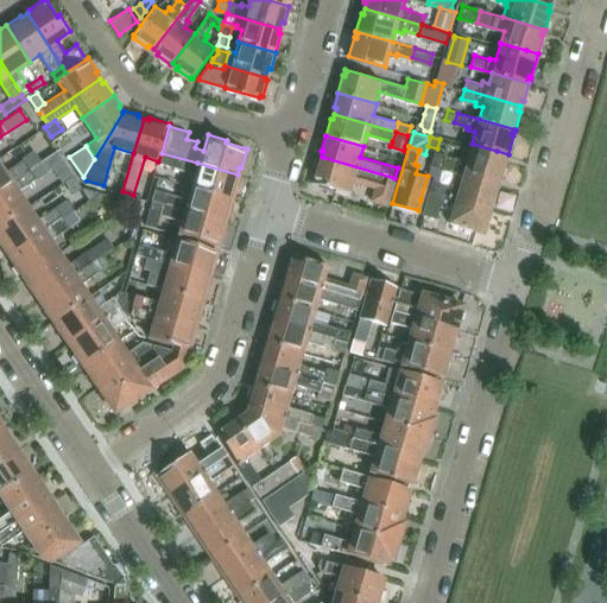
[(30,166),(42,158),(36,148),(24,157),(30,166)]
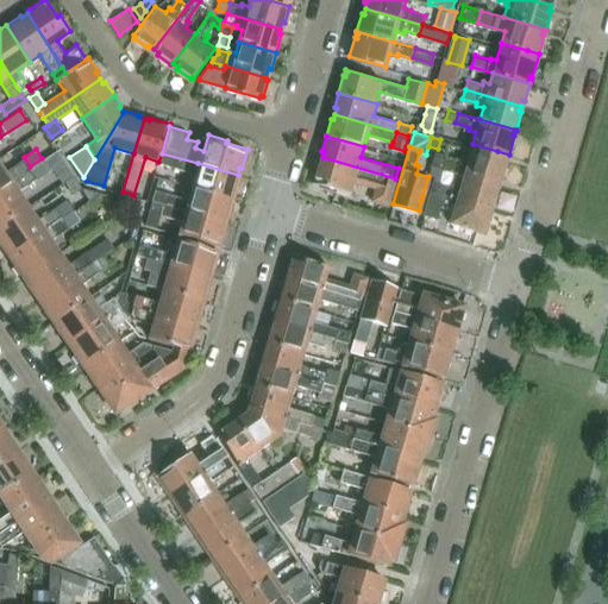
[(437,149),(432,164),(443,168),(445,157),(446,152),(437,149)]
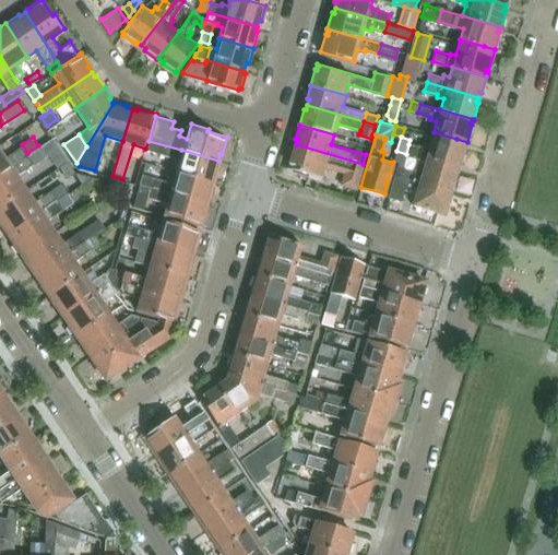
[(466,146),(455,143),(431,137),(428,148),(422,145),(420,148),(408,144),(406,154),(425,160),(459,169),(460,168),(458,167),(459,163),(461,163),(466,146)]
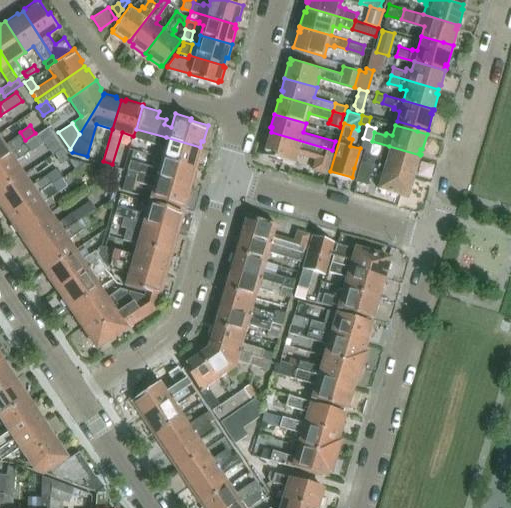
[(164,145),(160,156),(196,166),(201,150),(199,149),(200,147),(166,137),(136,129),(133,136),(164,145)]
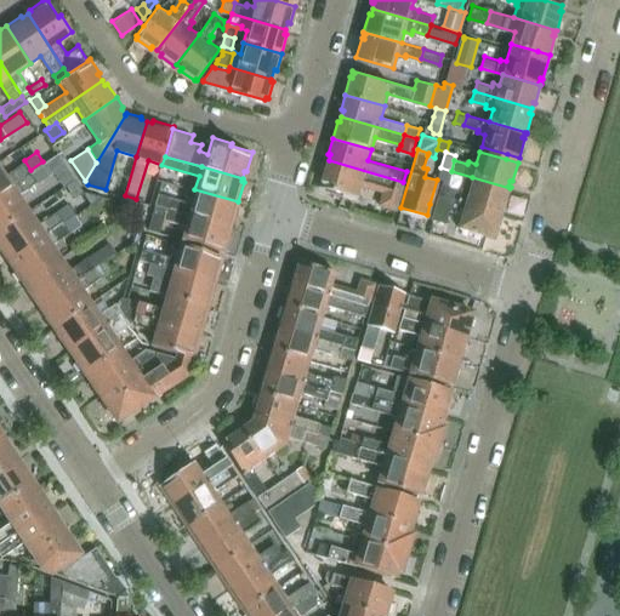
[(0,163),(0,190),(30,170),(24,160),(6,172),(0,163)]
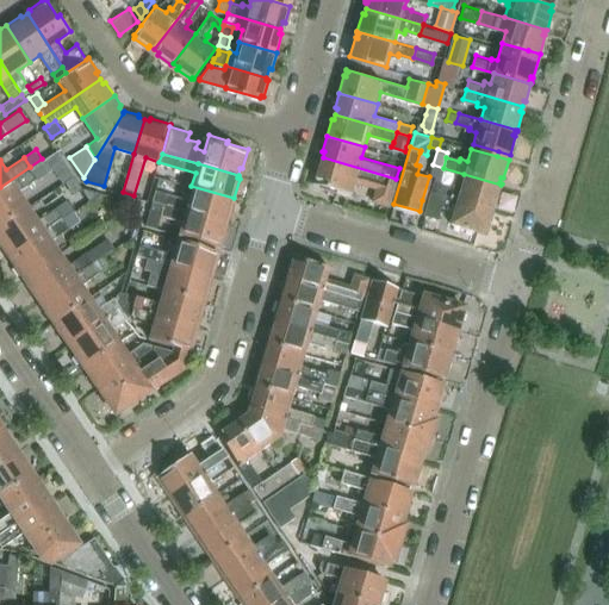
[(319,162),(312,184),(350,194),(352,192),(355,179),(372,184),(378,185),(374,198),(374,199),(389,203),(396,179),(323,157),(321,162),(319,162)]
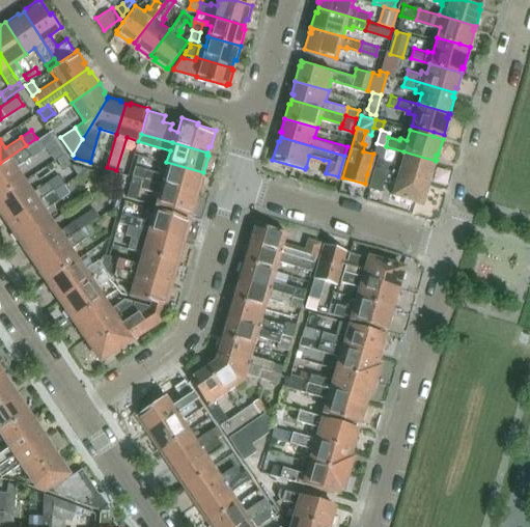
[(36,138),(26,145),(32,155),(43,147),(37,139),(36,138)]
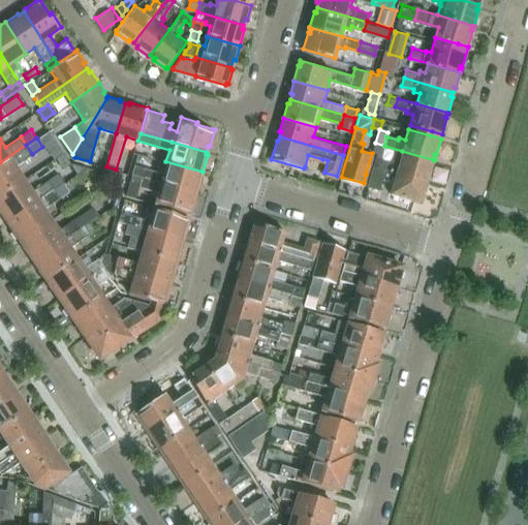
[(0,191),(25,176),(17,163),(21,160),(21,161),(32,154),(26,145),(0,162),(0,191)]
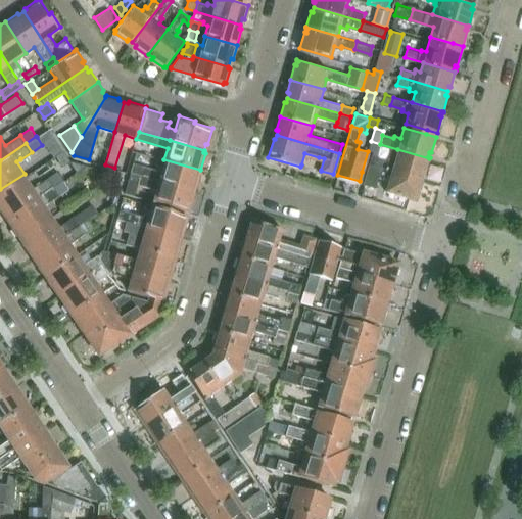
[(372,152),(369,163),(422,178),(423,173),(425,173),(429,158),(397,149),(394,159),(372,152)]
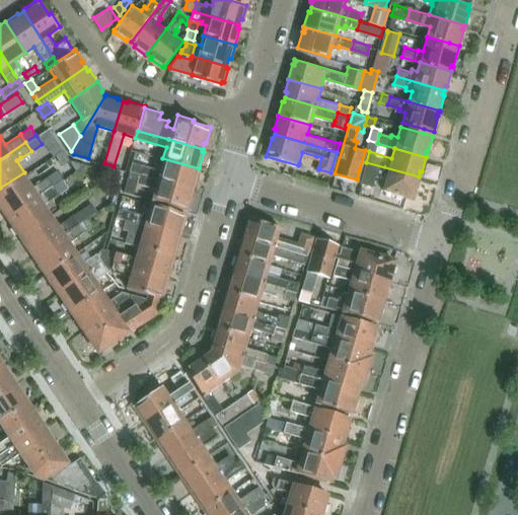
[(76,167),(85,161),(70,158),(76,167)]
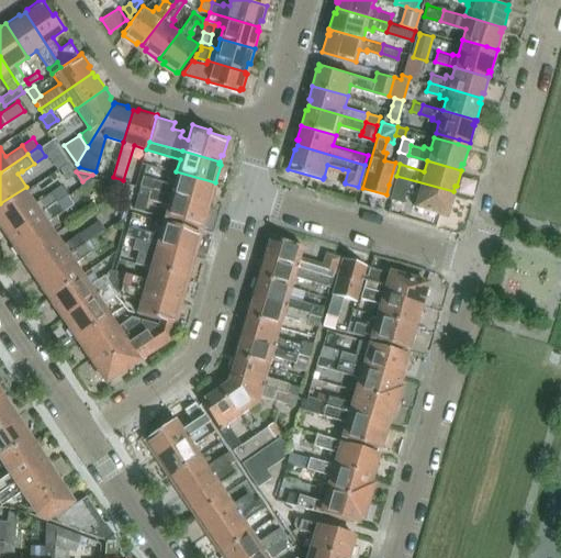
[(215,182),(176,171),(174,181),(154,176),(143,174),(139,183),(152,187),(208,203),(209,198),(211,199),(215,182)]
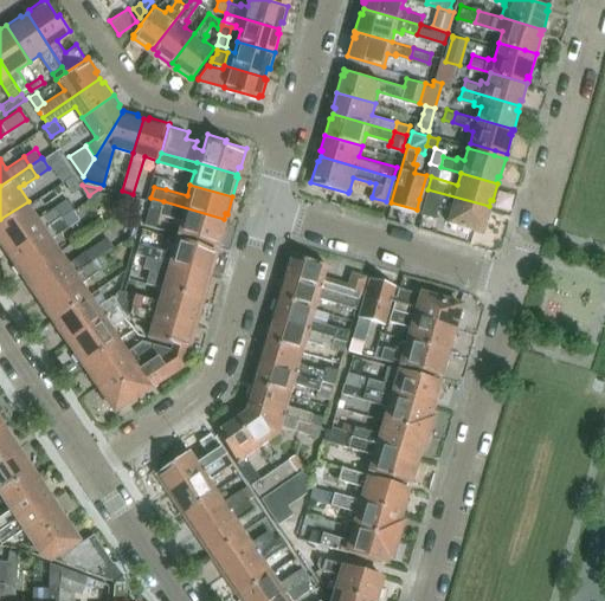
[(427,189),(422,211),(435,215),(438,204),(451,207),(448,220),(484,231),(489,212),(487,211),(489,206),(427,189)]
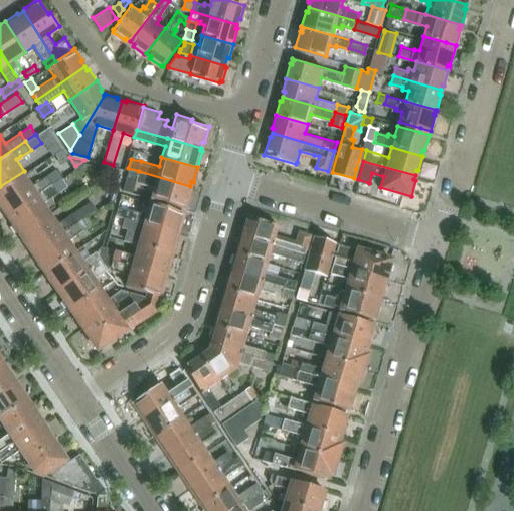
[(53,183),(63,176),(57,168),(47,174),(53,183)]
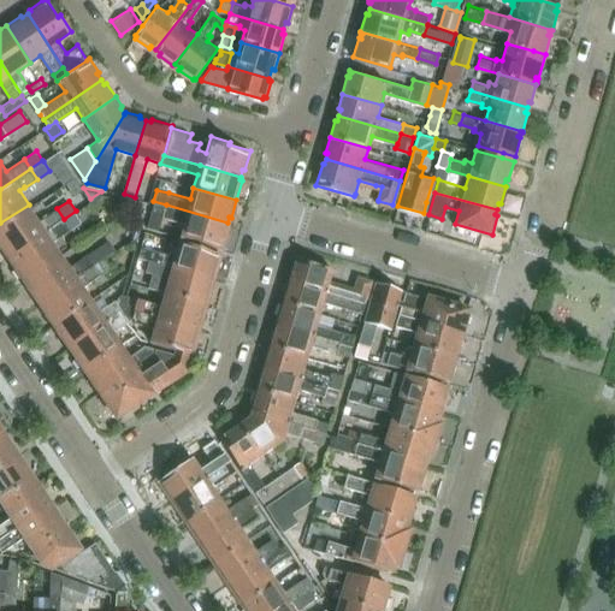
[(166,205),(153,201),(147,226),(160,230),(164,215),(166,205)]
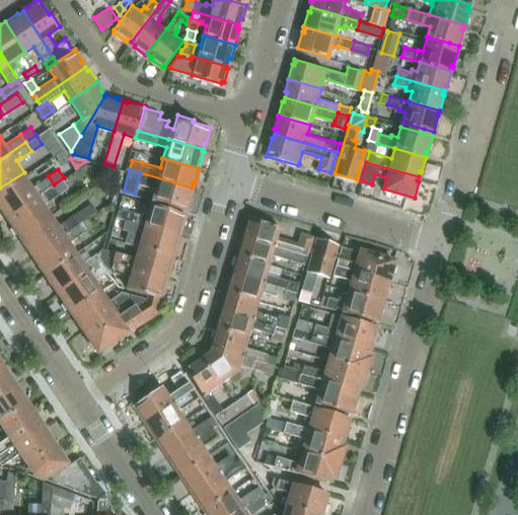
[(151,199),(188,209),(192,193),(190,192),(192,188),(140,172),(138,181),(155,187),(151,199)]
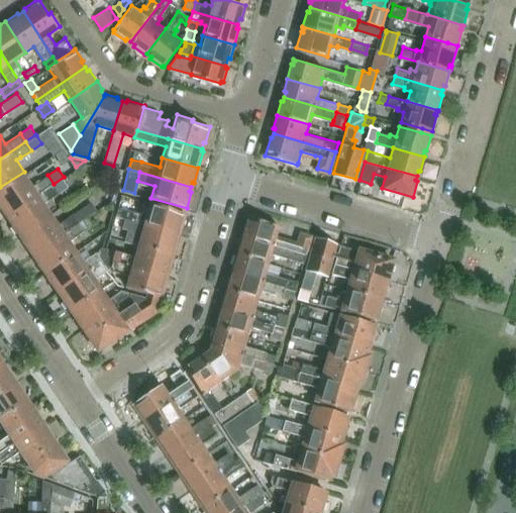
[(26,174),(0,191),(0,205),(3,210),(5,208),(8,213),(6,214),(7,215),(8,214),(54,184),(47,175),(33,185),(26,174)]
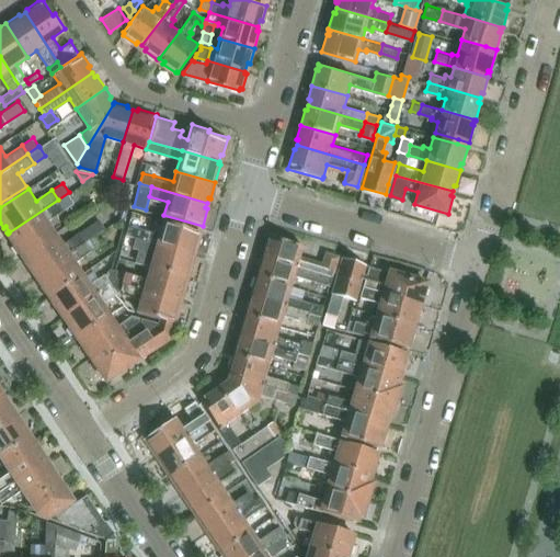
[(65,208),(76,202),(69,192),(58,200),(65,208)]
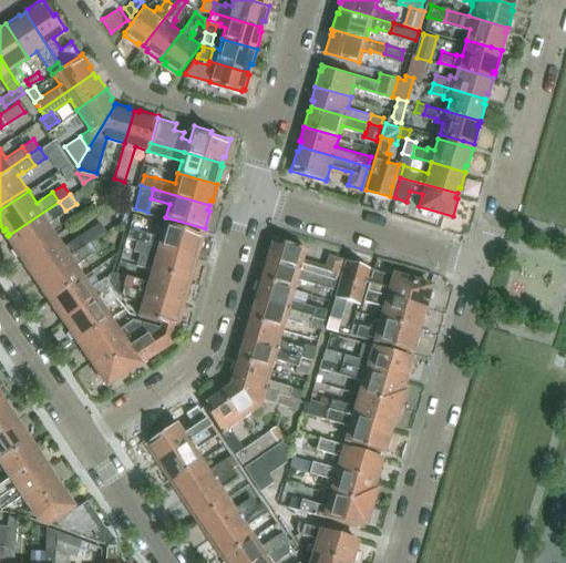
[(59,202),(9,235),(13,241),(11,242),(21,256),(57,232),(50,222),(65,211),(59,202)]
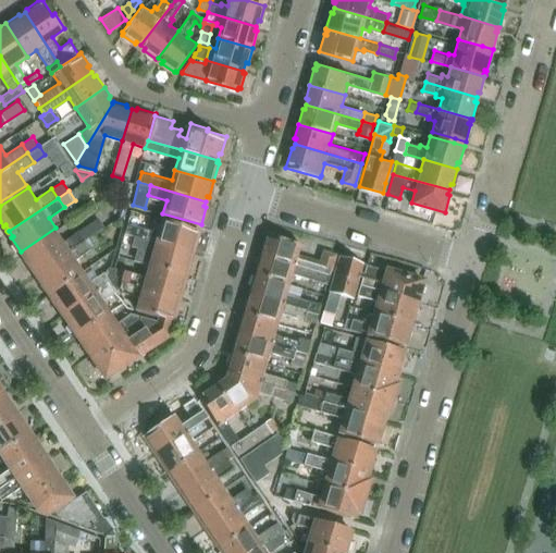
[(81,231),(85,238),(95,232),(97,231),(104,225),(99,216),(78,229),(81,231)]
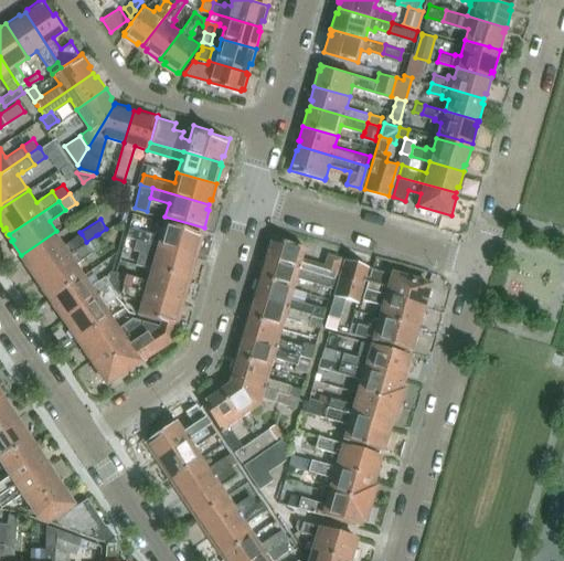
[(198,249),(203,231),(165,220),(160,233),(140,228),(129,224),(127,233),(194,254),(195,249),(198,249)]
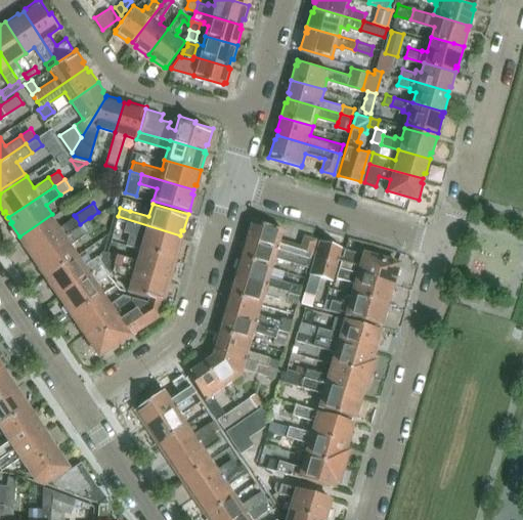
[(52,214),(19,236),(29,251),(31,250),(34,255),(33,256),(35,255),(80,224),(76,217),(74,215),(59,225),(52,214)]
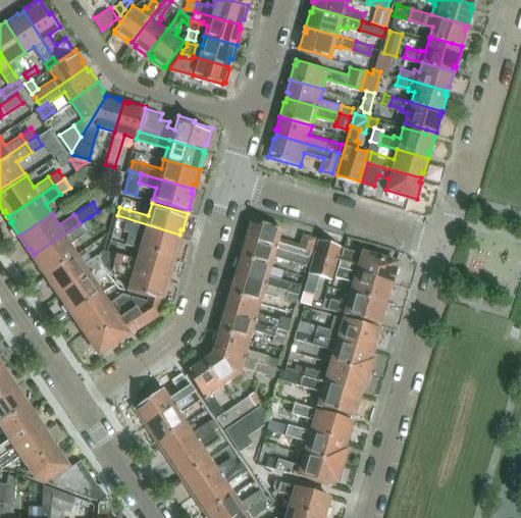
[(179,235),(117,215),(115,222),(124,225),(123,229),(142,235),(139,245),(175,256),(179,240),(177,240),(179,235)]
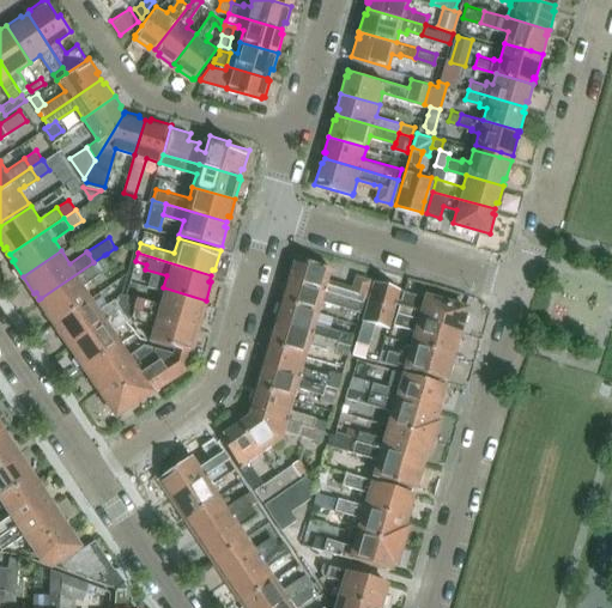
[(288,278),(363,299),(369,278),(357,274),(353,286),(328,279),(332,267),(334,268),(335,265),(295,253),(289,272),(291,273),(290,278),(288,277),(288,278)]
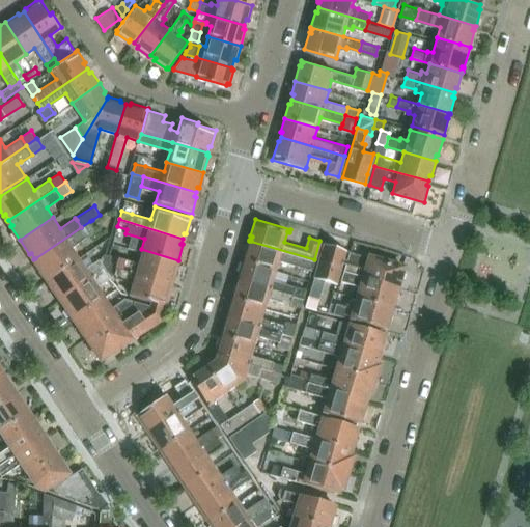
[(90,221),(81,227),(87,236),(95,230),(90,221)]
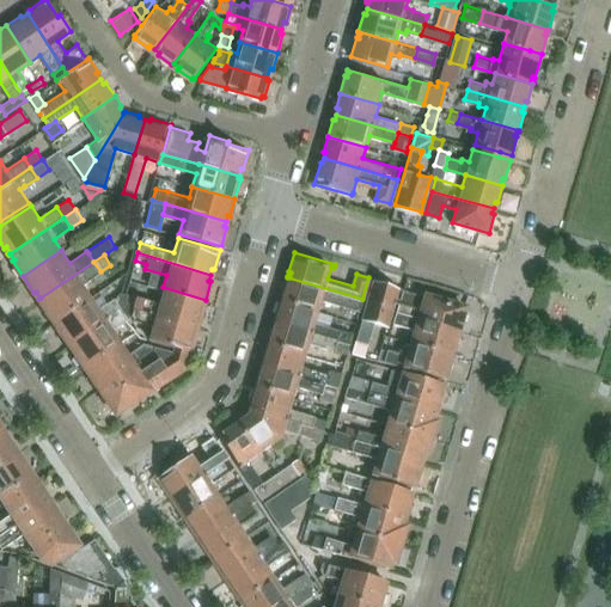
[(93,262),(41,298),(44,304),(42,305),(53,322),(91,295),(84,283),(101,271),(93,262)]
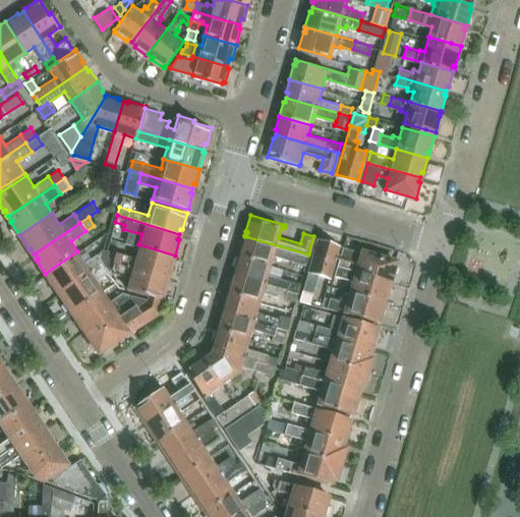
[(306,264),(308,254),(244,236),(245,237),(244,241),(242,240),(238,254),(272,264),(275,254),(306,264)]
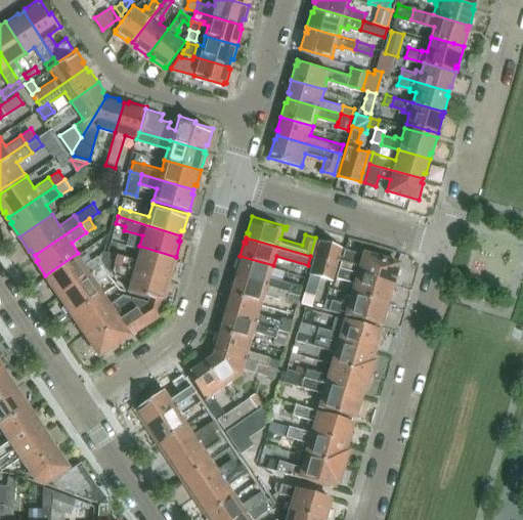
[(305,290),(315,293),(320,275),(332,278),(339,255),(341,245),(319,239),(305,290)]
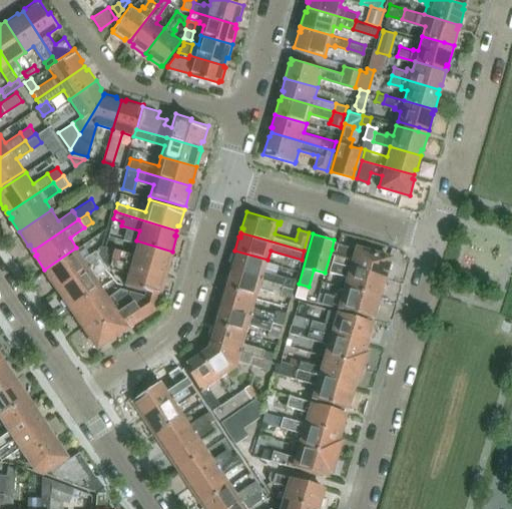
[(136,240),(133,252),(115,247),(113,257),(130,263),(164,273),(165,267),(167,268),(172,251),(136,240)]
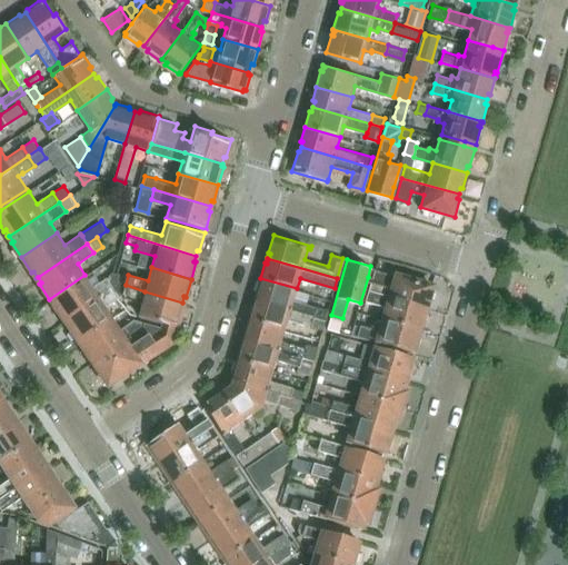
[(368,289),(426,306),(432,284),(417,279),(418,277),(397,271),(396,274),(375,268),(371,278),(368,289)]
